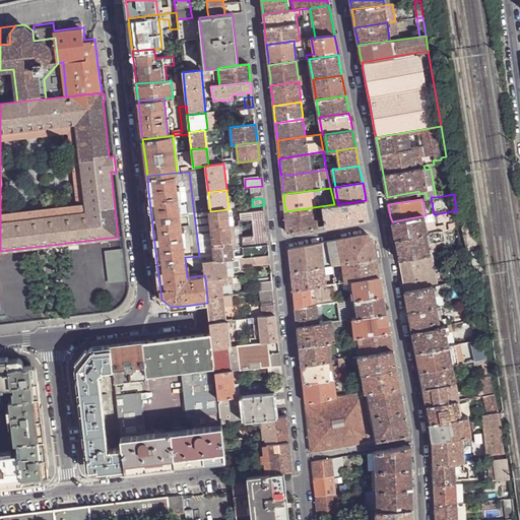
[(288,233),(369,218),(367,208),(366,200),(338,204),(334,204),(285,211),(286,219),(287,232),(288,233)]
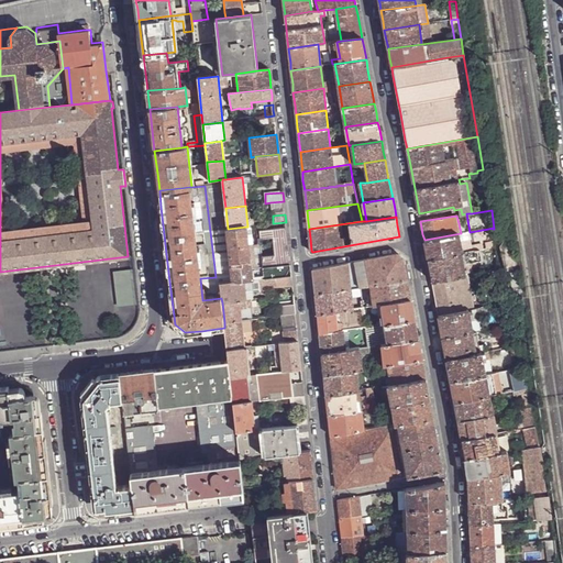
[(252,279),(251,268),(261,267),(262,278),(291,275),(287,231),(286,222),(273,223),(256,225),(258,245),(249,246),(246,227),(228,229),(233,282),(242,280),(252,279)]
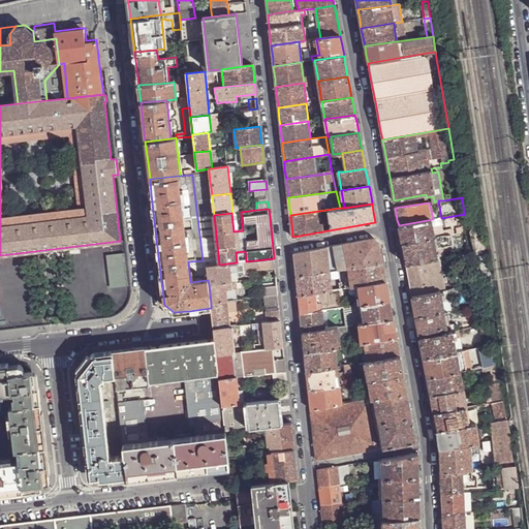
[(444,230),(436,231),(433,219),(399,225),(401,239),(402,244),(445,237),(444,230)]
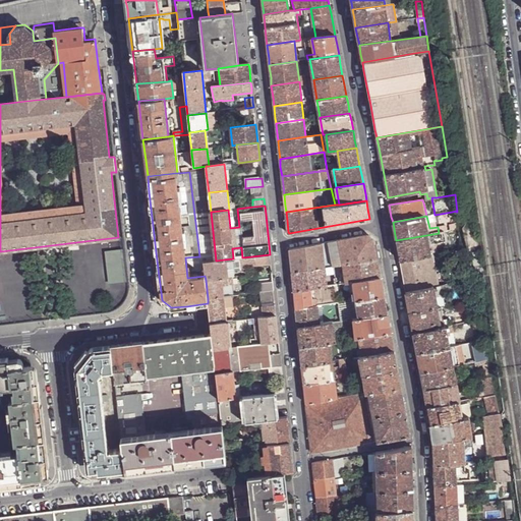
[(439,233),(396,240),(398,252),(400,261),(423,256),(431,254),(433,254),(431,241),(447,238),(446,232),(439,233)]
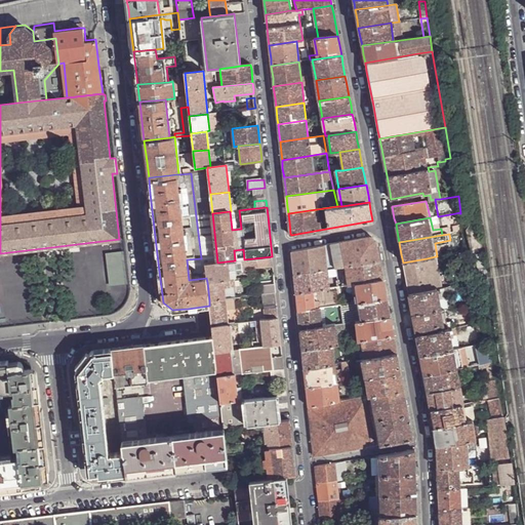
[(331,244),(335,268),(345,267),(380,260),(378,253),(377,244),(367,237),(331,244)]
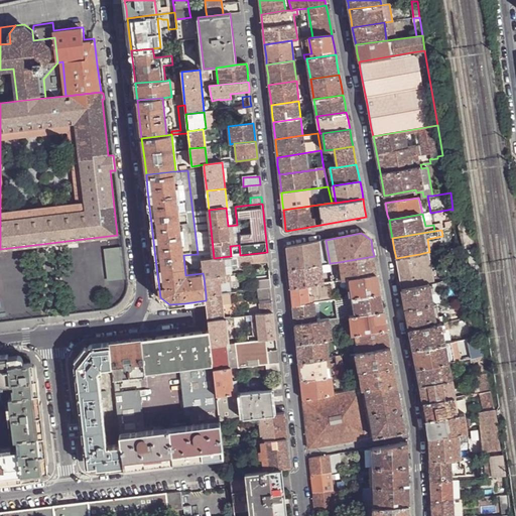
[(288,261),(289,269),(321,265),(319,241),(287,247),(288,261)]
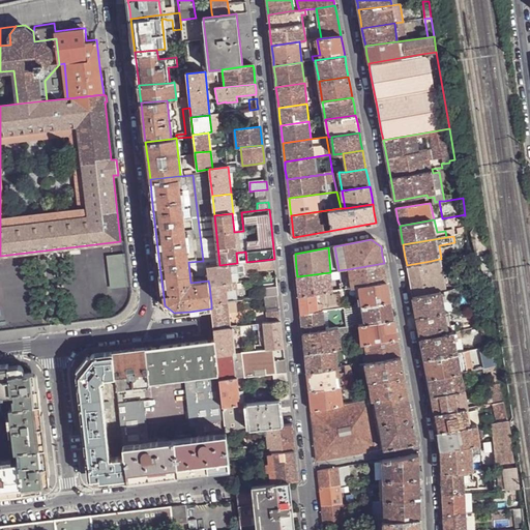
[(240,263),(246,262),(245,252),(236,253),(237,263),(240,263)]
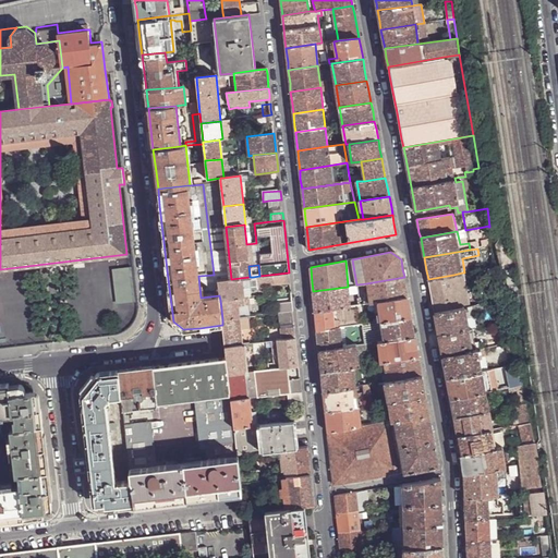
[(132,268),(113,270),(117,302),(135,301),(132,268)]
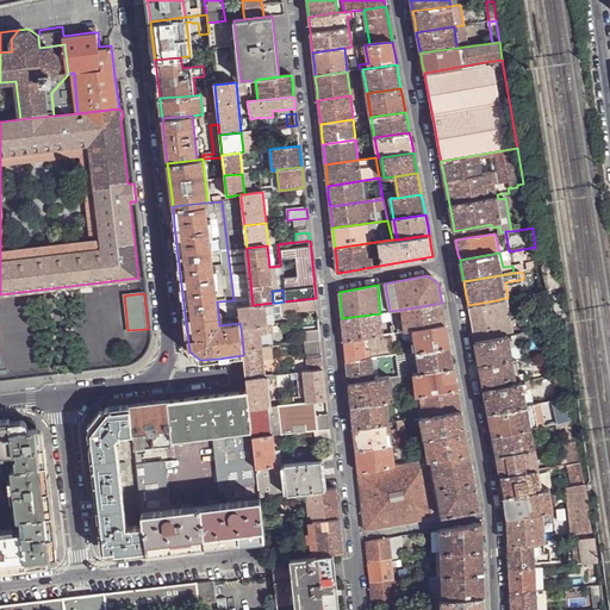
[(290,315),(294,309),(297,307),(298,311),(317,309),(316,298),(284,302),(277,303),(279,317),(290,315)]
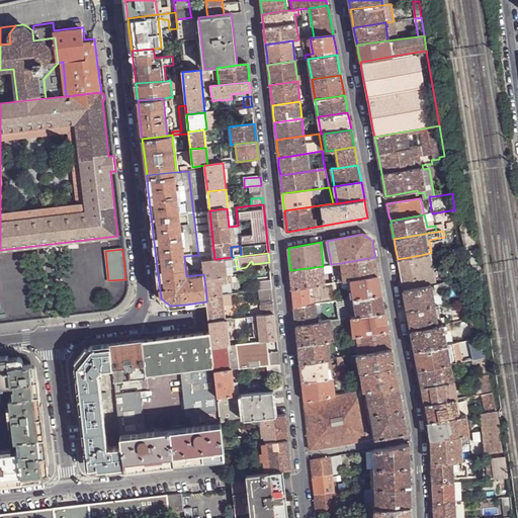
[(433,285),(435,285),(432,269),(429,253),(421,255),(426,286),(433,285)]
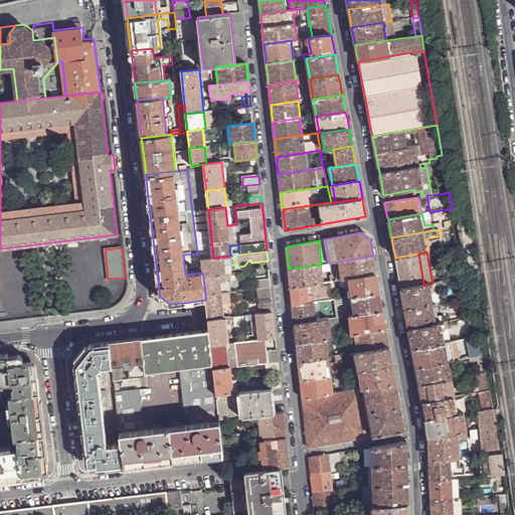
[(423,285),(418,253),(395,258),(398,277),(400,289),(423,285)]
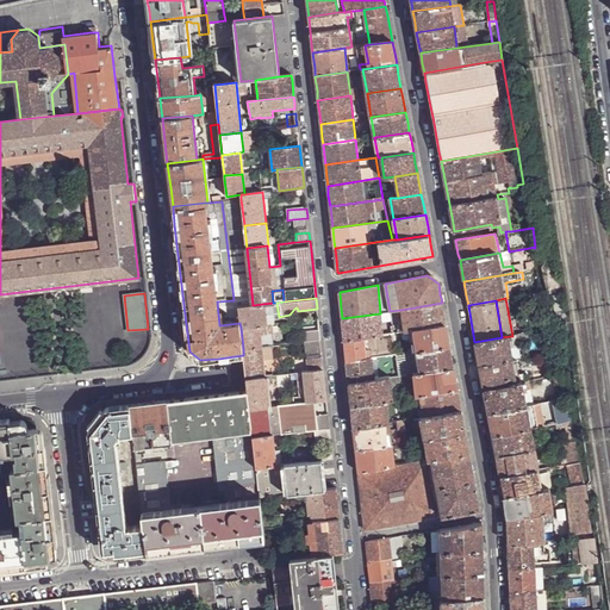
[(279,317),(277,303),(273,303),(262,304),(263,318),(279,317)]
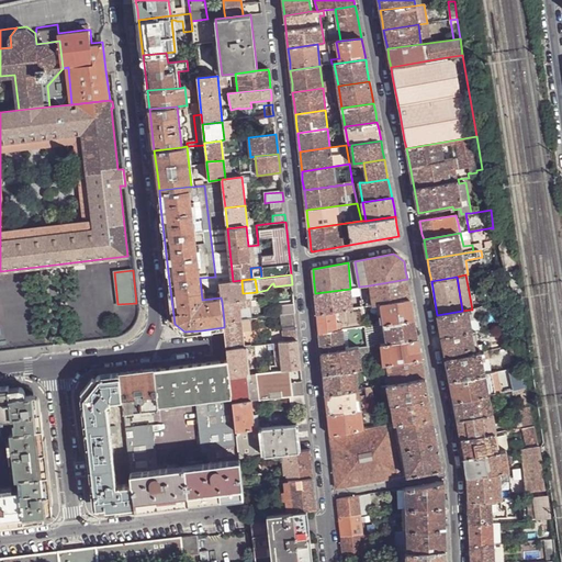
[(369,285),(372,306),(380,305),(411,300),(408,289),(407,279),(369,285)]
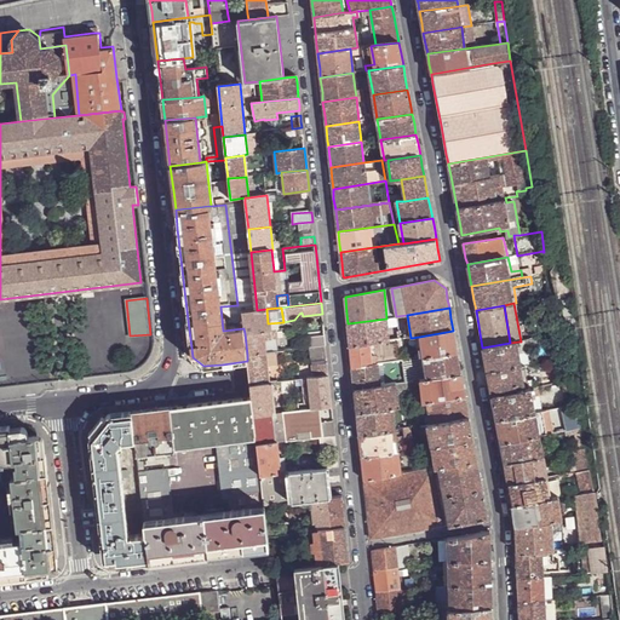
[(267,309),(257,310),(242,311),(244,328),(245,333),(269,331),(268,323),(267,309)]
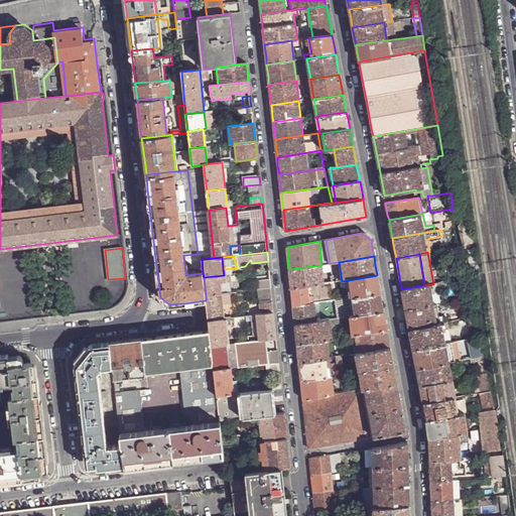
[(290,280),(291,288),(313,285),(324,283),(321,265),(289,269),(290,280)]
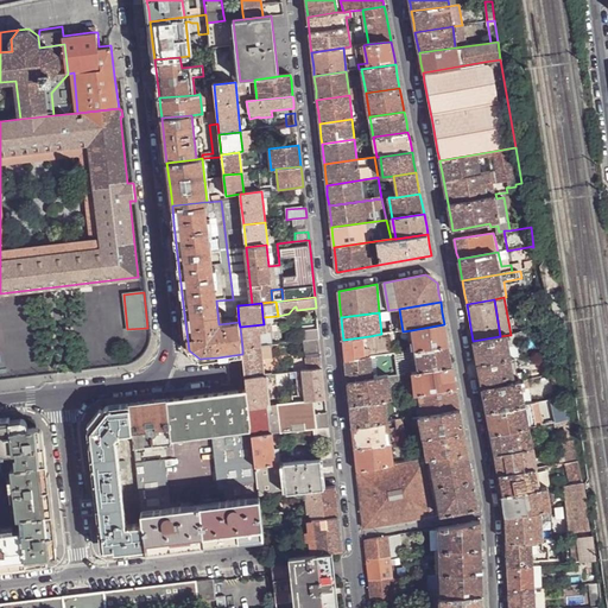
[(264,324),(240,327),(242,348),(258,346),(257,333),(266,333),(270,333),(268,324),(264,324)]
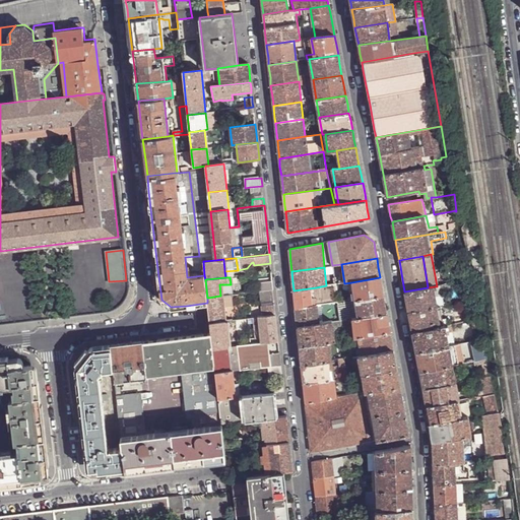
[(351,282),(354,300),(383,295),(382,285),(380,277),(351,282)]
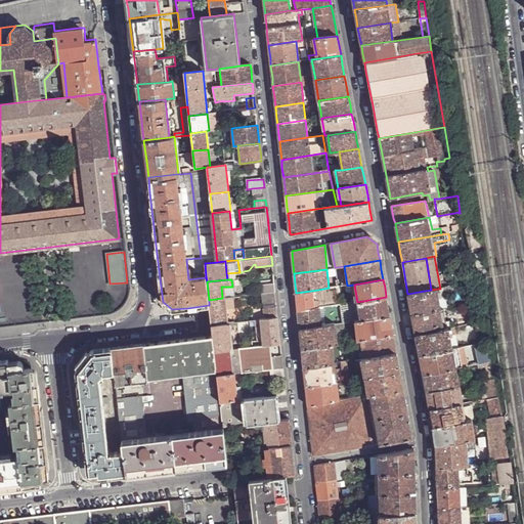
[(275,292),(274,284),(260,285),(261,294),(275,292)]
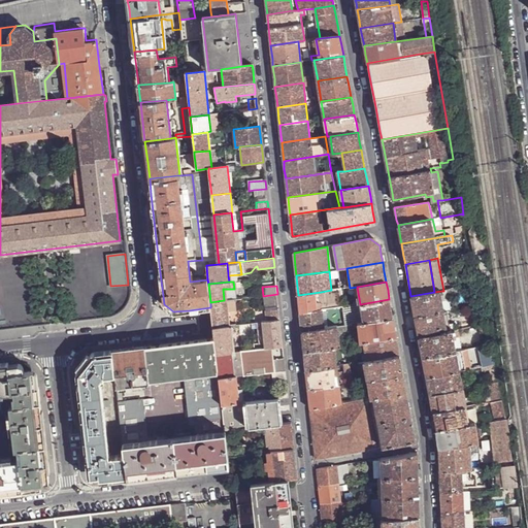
[(450,298),(449,296),(465,294),(464,288),(443,291),(441,291),(442,300),(450,298)]
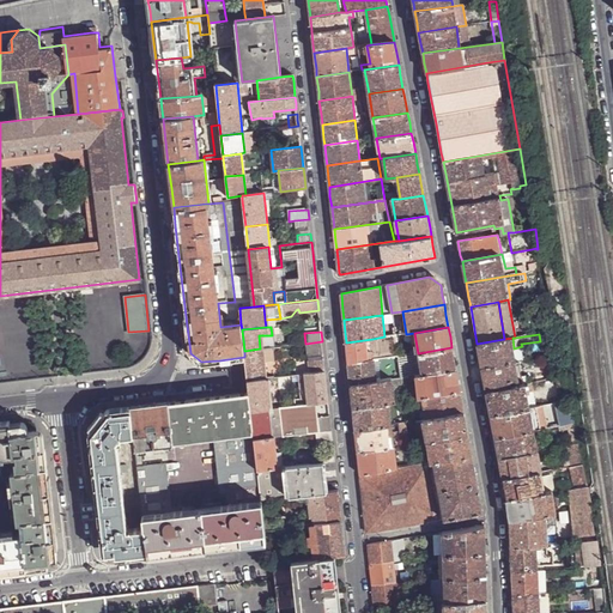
[(266,349),(269,347),(268,335),(259,335),(260,349),(266,349)]
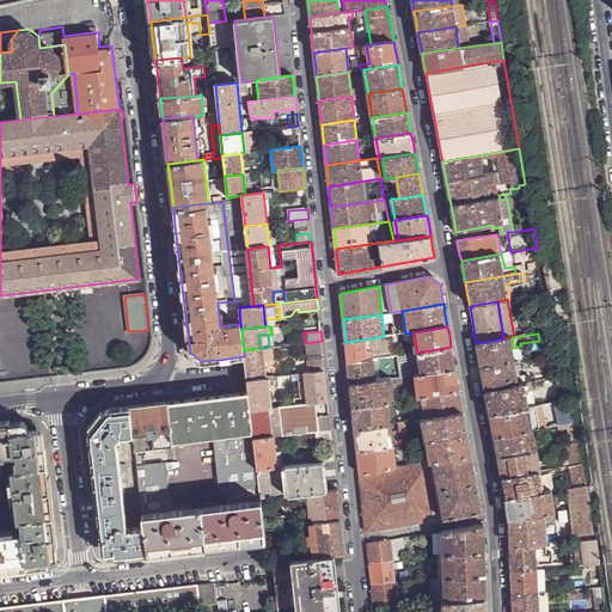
[(513,348),(512,337),(503,338),(476,343),(478,354),(481,367),(515,361),(513,348)]
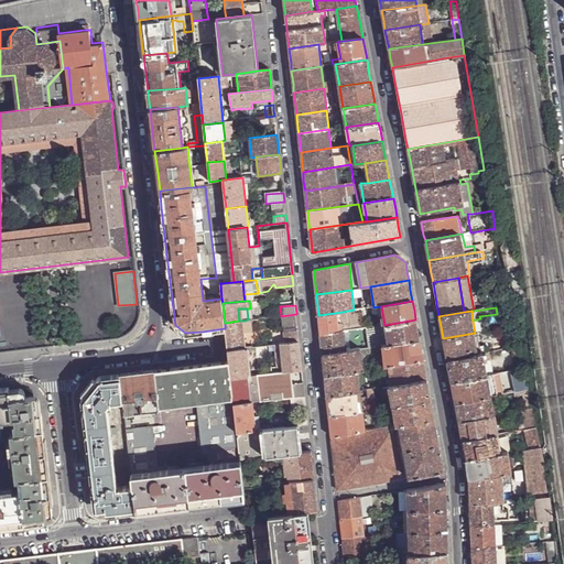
[(321,335),(344,331),(346,331),(343,312),(318,315),(320,328),(321,335)]
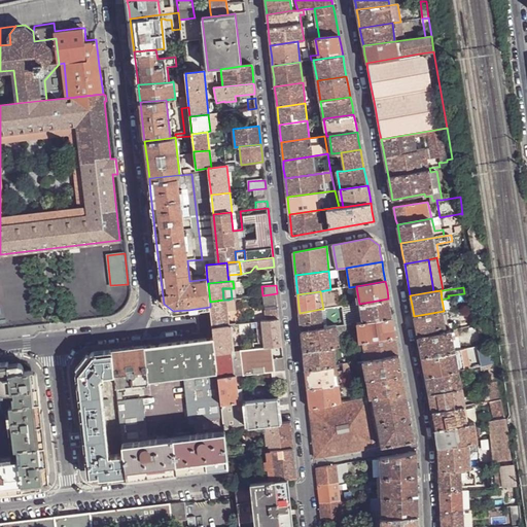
[(278,305),(277,293),(262,295),(264,306),(278,305)]
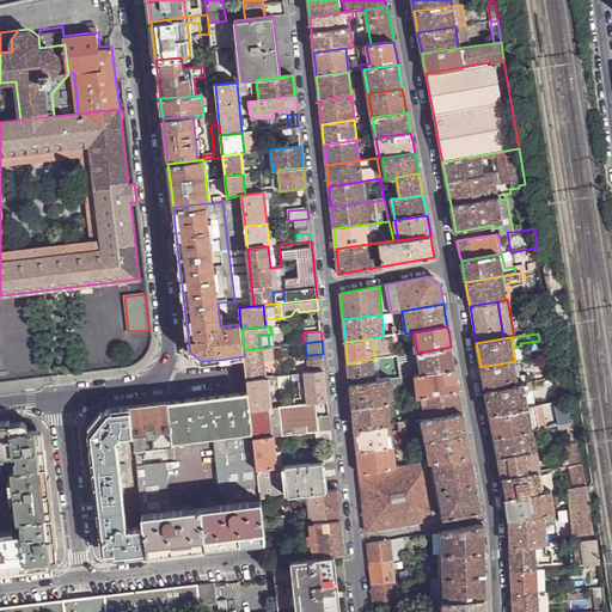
[(277,377),(274,347),(269,347),(265,348),(269,378),(277,377)]
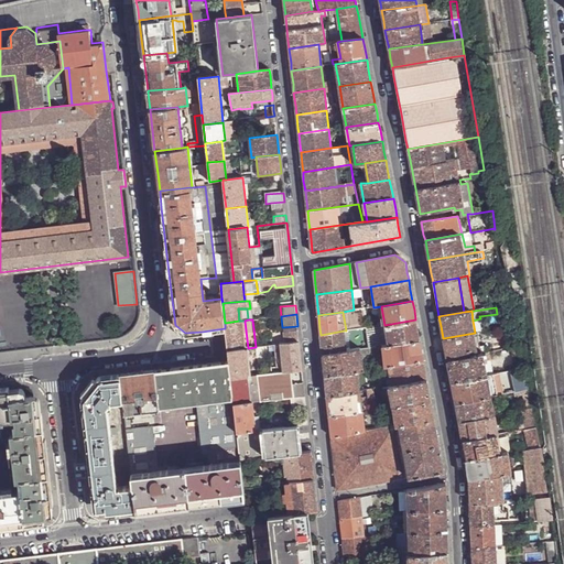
[(384,325),(388,345),(420,340),(418,328),(415,320),(384,325)]
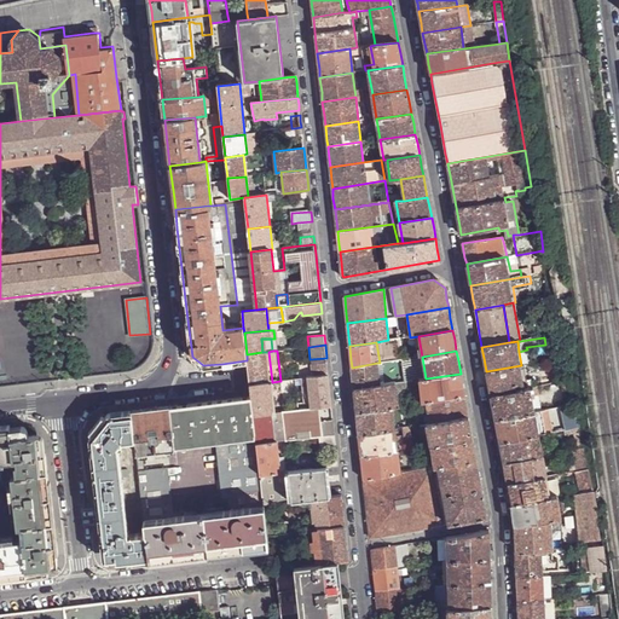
[(262,352),(247,354),(247,360),(249,385),(272,382),(268,352),(262,352)]
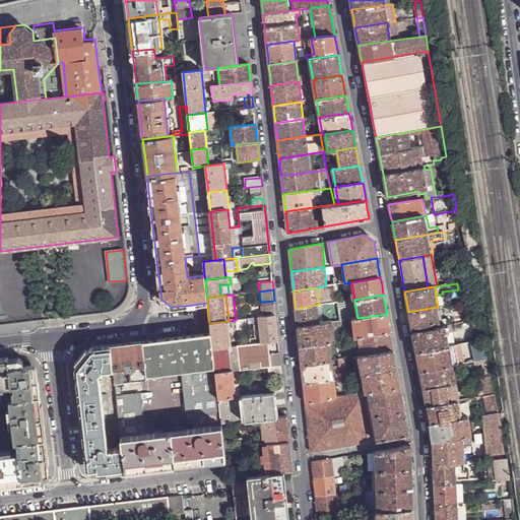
[(297,319),(298,327),(319,323),(317,305),(296,309),(297,319)]
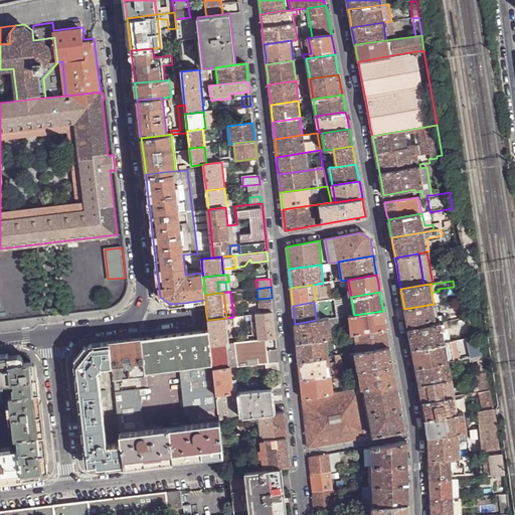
[(261,304),(262,314),(274,313),(273,303),(261,304)]
